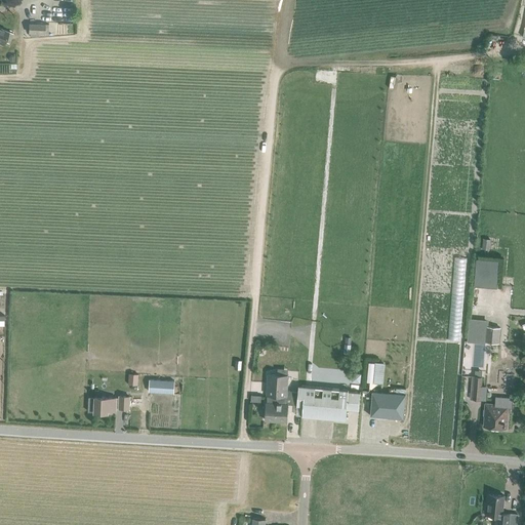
[(48,33),(48,24),(29,24),(29,33),(31,33),(31,36),(34,36),(37,36),(37,33),(48,33)]
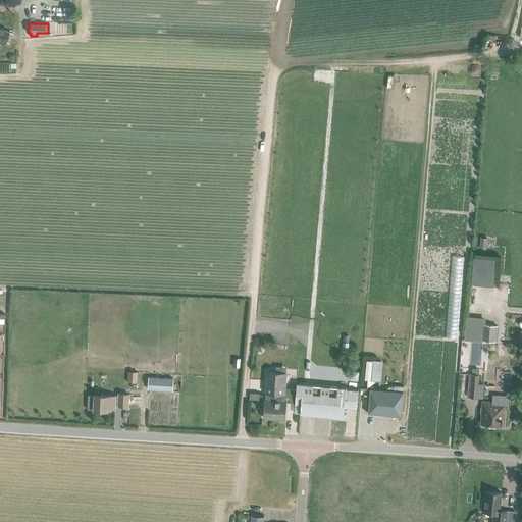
[(0,43),(2,44),(4,41),(9,43),(13,33),(0,27),(0,43)]
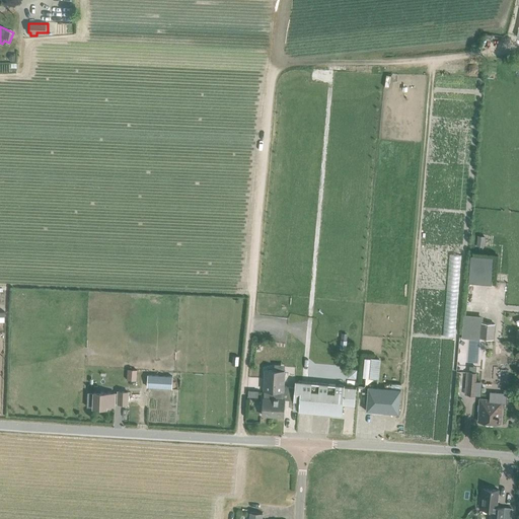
[(463,315),(461,338),(479,340),(479,338),(494,339),(495,323),(480,322),(482,317),(463,315)]
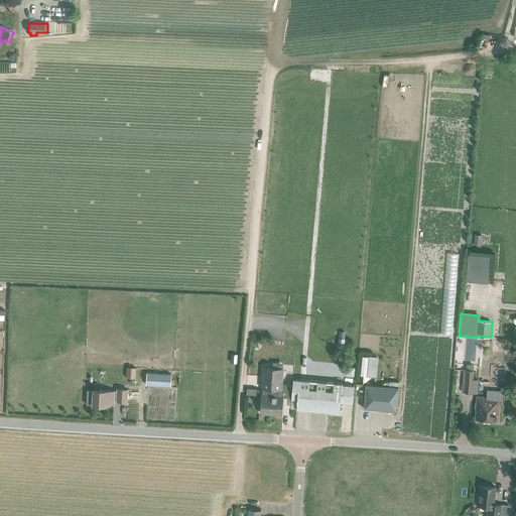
[(462,341),(458,351),(468,355),(472,345),(462,341)]
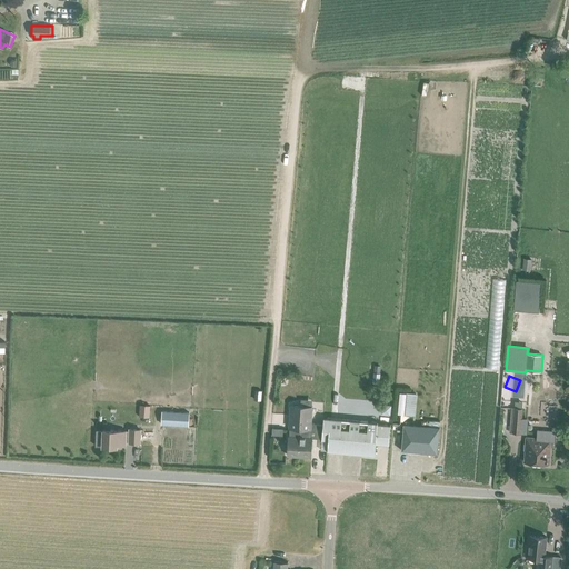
[(321,439),(323,423),(315,423),(313,428),(311,428),(312,407),(290,405),(289,427),(290,427),(289,436),(311,438),(321,439)]
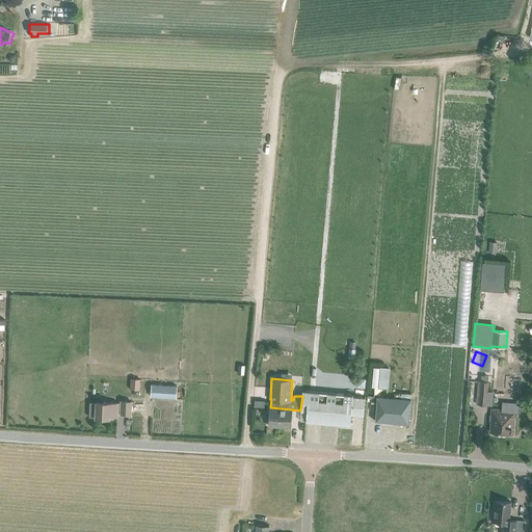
[(486,404),(487,381),(478,381),(477,403),(486,404)]
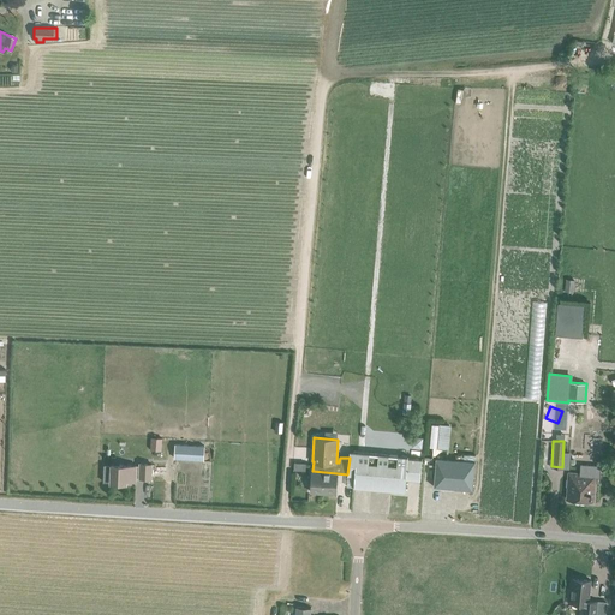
[(203,460),(204,446),(175,443),(174,458),(203,460)]
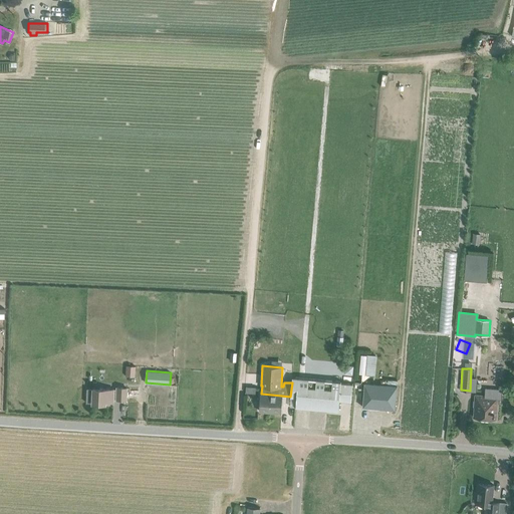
[(350,401),(352,382),(292,376),(292,382),(290,397),(296,398),(295,407),(338,411),(339,401),(350,401)]
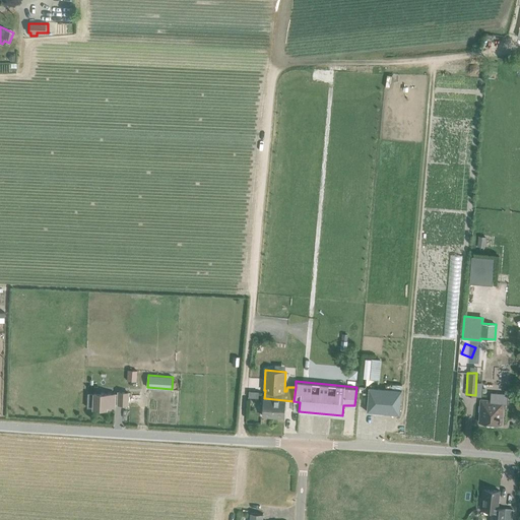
[(399,414),(401,389),(369,387),(367,411),(399,414)]
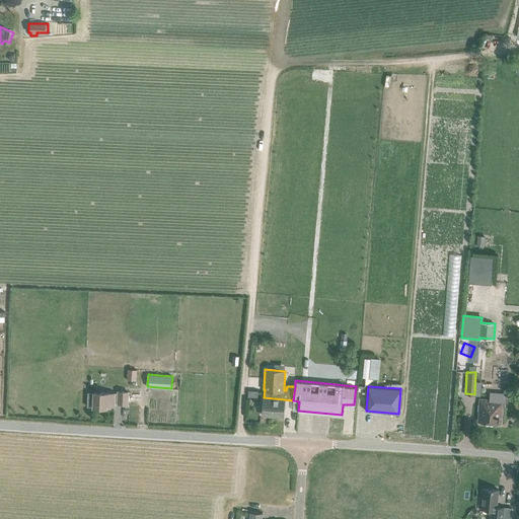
[(118,393),(93,392),(93,406),(106,408),(106,404),(115,405),(115,402),(128,403),(128,391),(118,390),(118,393)]
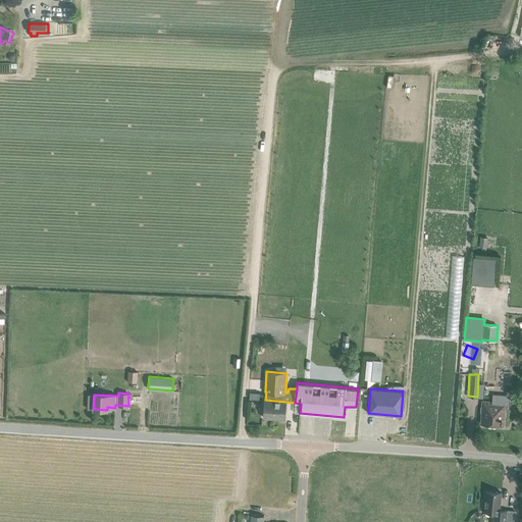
[(284,418),(285,402),(265,400),(264,400),(264,417),(284,418)]
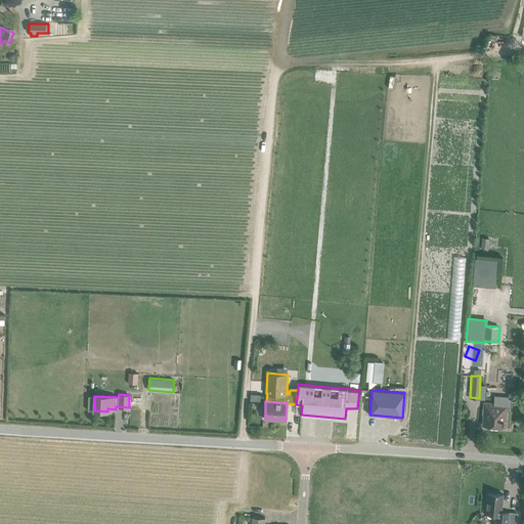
[(484,402),(483,416),(484,416),(483,425),(505,427),(507,405),(493,404),(491,404),(491,403),(484,402)]
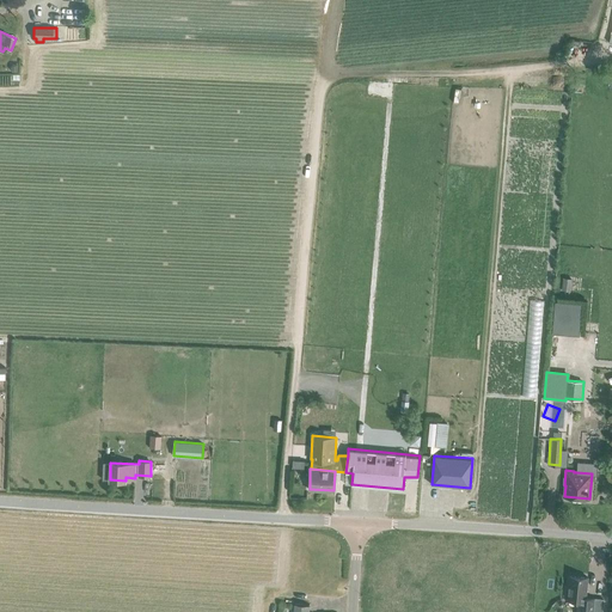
[(570,575),(568,599),(580,600),(580,606),(577,606),(576,611),(592,611),(594,598),(586,598),(588,577),(570,575)]
